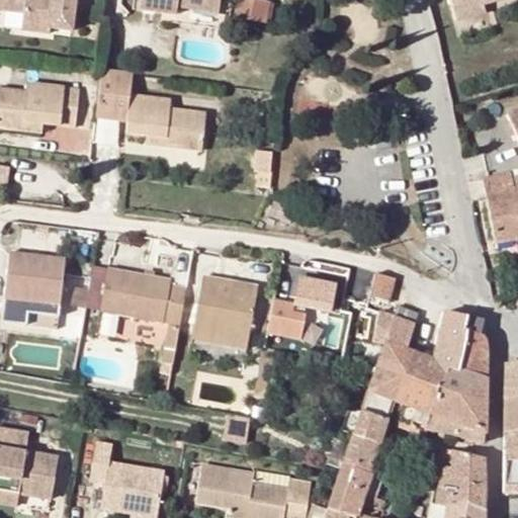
[(0,0),(0,9),(17,11),(15,29),(44,32),(44,29),(65,32),(69,0),(0,0)]
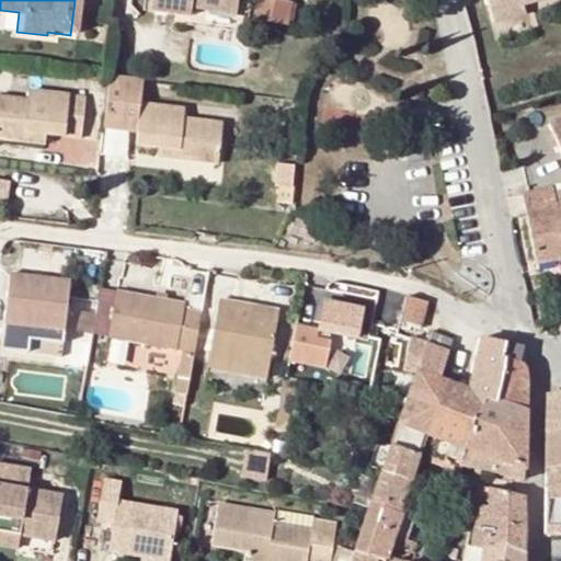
[(149,0),(148,10),(187,15),(189,8),(233,13),(236,0),(149,0)]
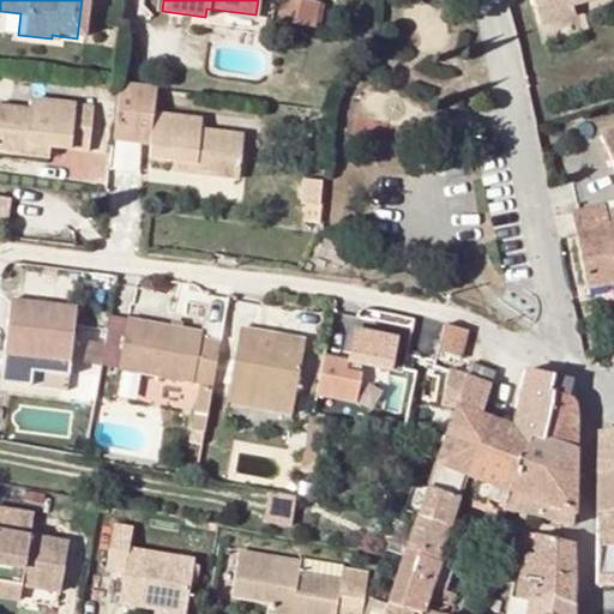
[(282,0),(280,19),(315,25),(320,2),(302,0),(282,0)]
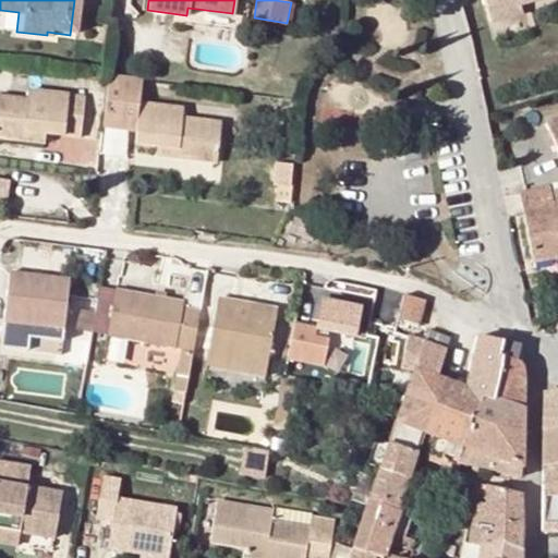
[(485,0),(492,23),(524,14),(522,5),(543,0),(485,0)]
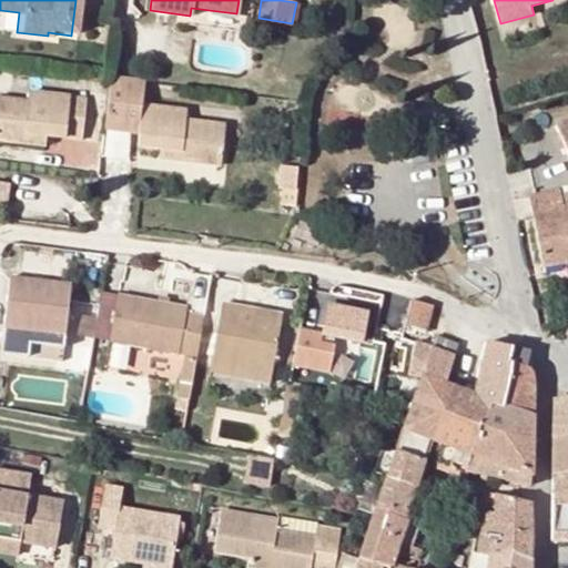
[(110,78),(104,129),(139,132),(142,104),(145,82),(110,78)]
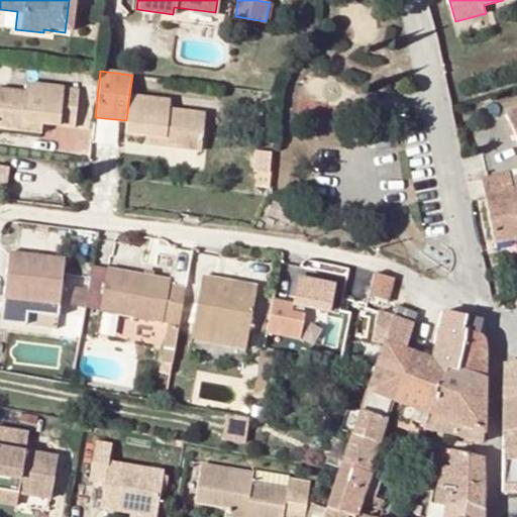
[(27,92),(0,89),(0,126),(21,129),(22,121),(41,124),(73,128),(78,89),(28,82),(27,92)]
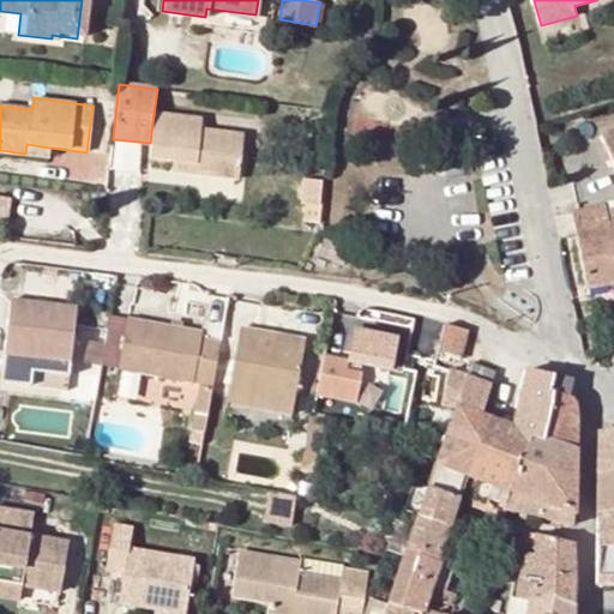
[(149,158),(169,161),(194,163),(193,173),(239,179),(245,133),(202,127),(203,118),(154,113),(150,143),(149,158)]
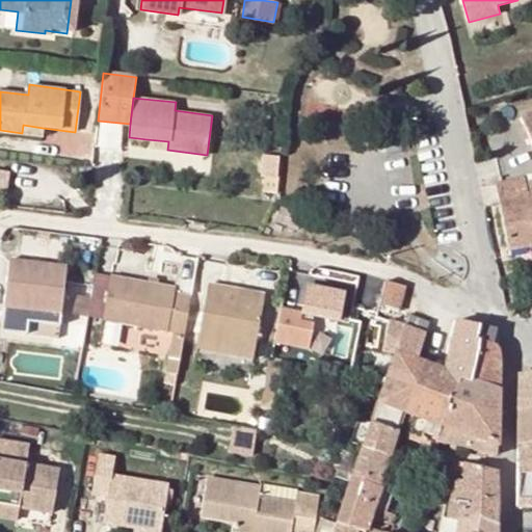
[(531,103),(509,110),(523,158),(531,155),(531,103)]
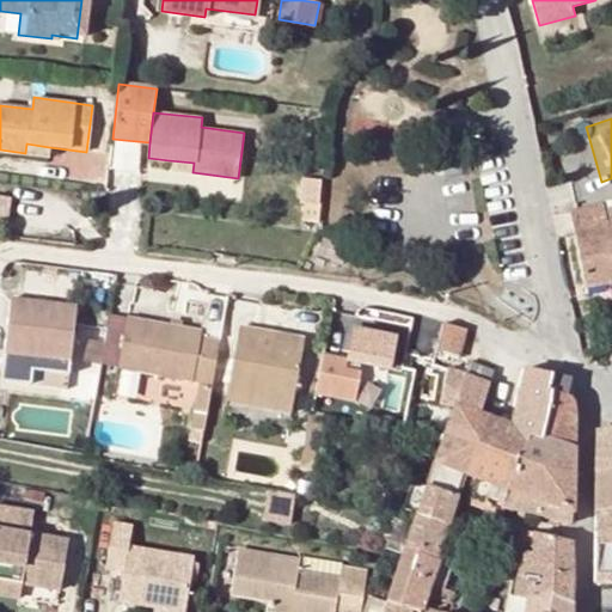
[(26,144),(25,153),(48,155),(49,147),(26,144)]
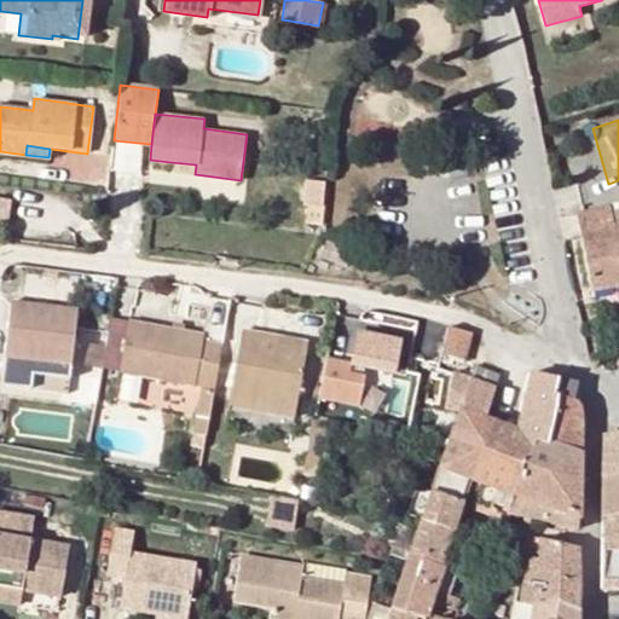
[(196,165),(171,162),(169,172),(195,174),(196,165)]
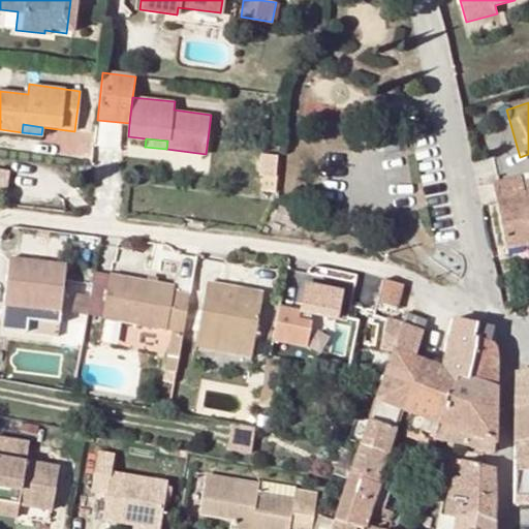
[(9,173),(0,170),(0,189),(6,191),(9,173)]
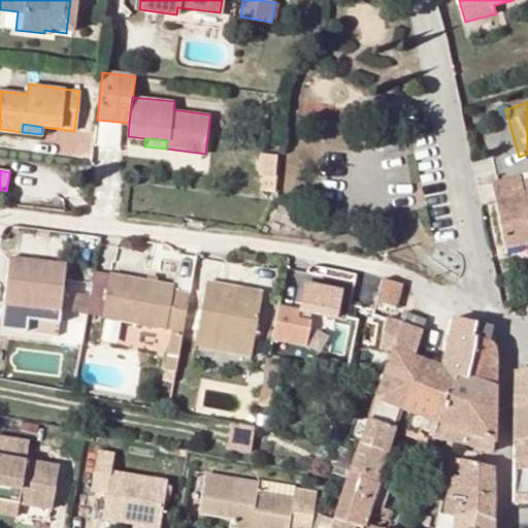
[(520,177),(493,183),(507,248),(527,242),(527,193),(523,194),(520,177)]
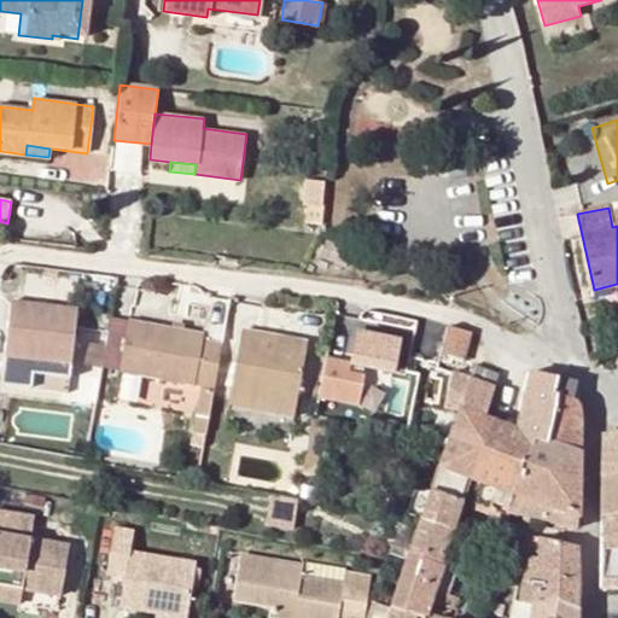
[(7,356),(75,365),(83,310),(16,301),(7,356)]
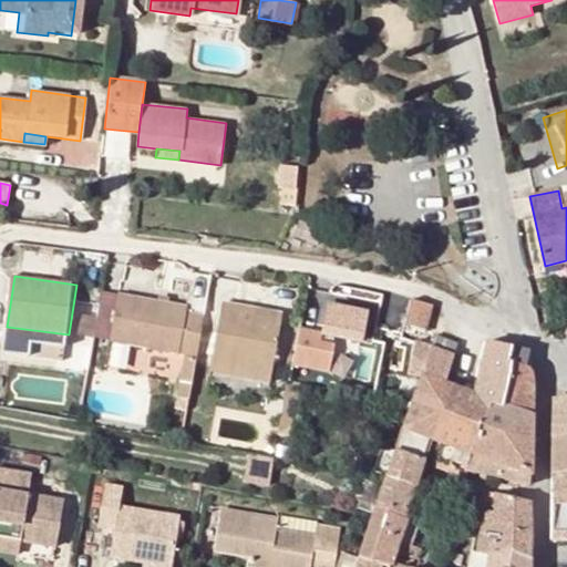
[(192,308),(122,294),(113,339),(183,352),(191,313),(192,308)]
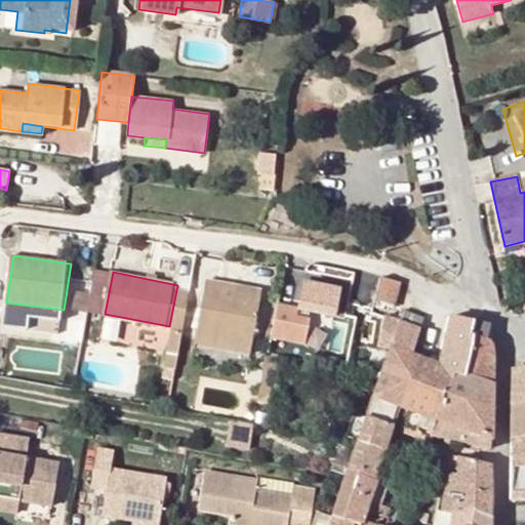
[(399,283),(380,278),(378,288),(374,303),(394,308),(399,283)]
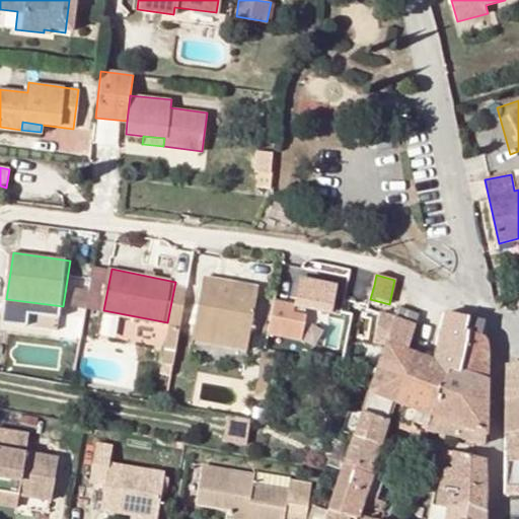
[(251,346),(261,294),(237,290),(237,284),(206,278),(195,336),(251,346)]
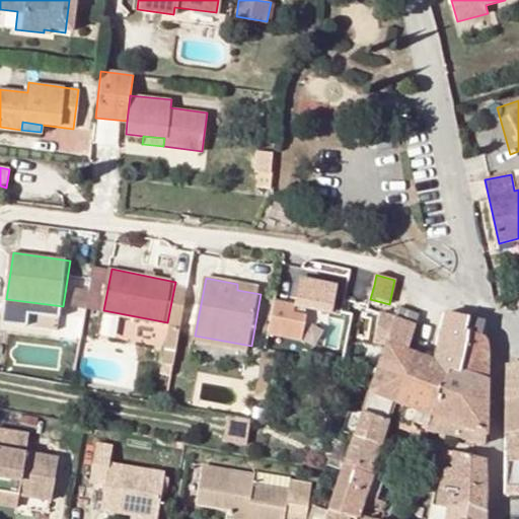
[(358,296),(370,299),(374,285),(362,282),(358,296)]
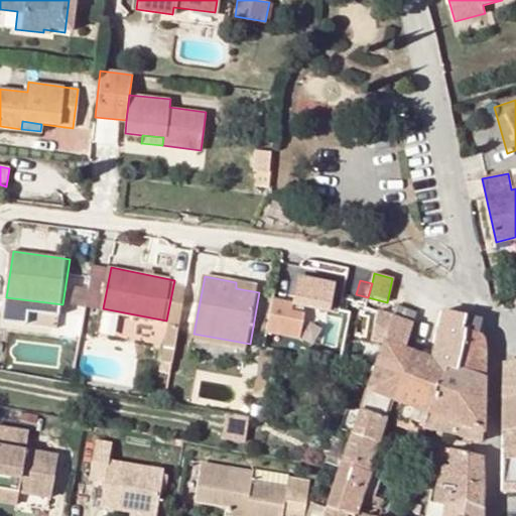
[(260,286),(236,282),(236,288),(259,292),(260,286)]
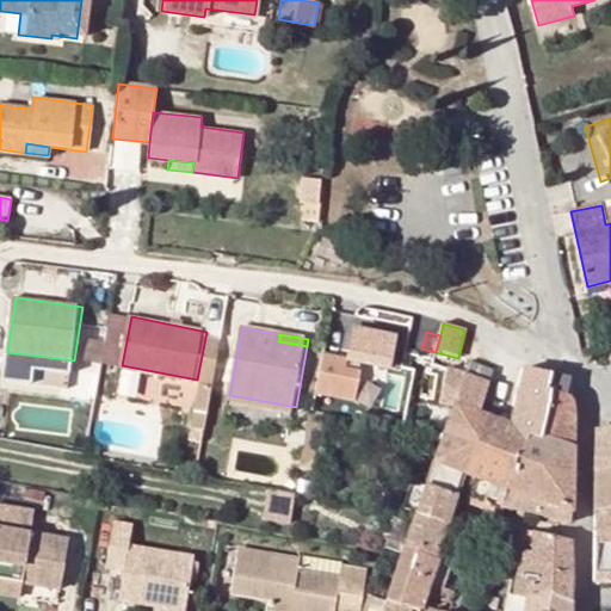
[(221,340),(205,338),(197,380),(203,381),(199,412),(208,413),(221,340)]
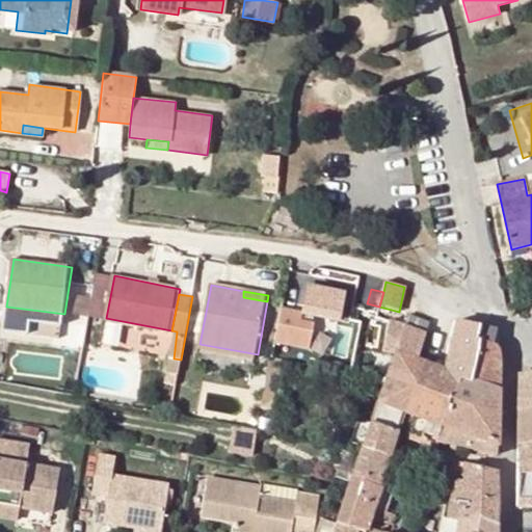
[(63,324),(64,315),(5,308),(4,317),(31,320),(30,331),(57,335),(59,324),(63,324)]
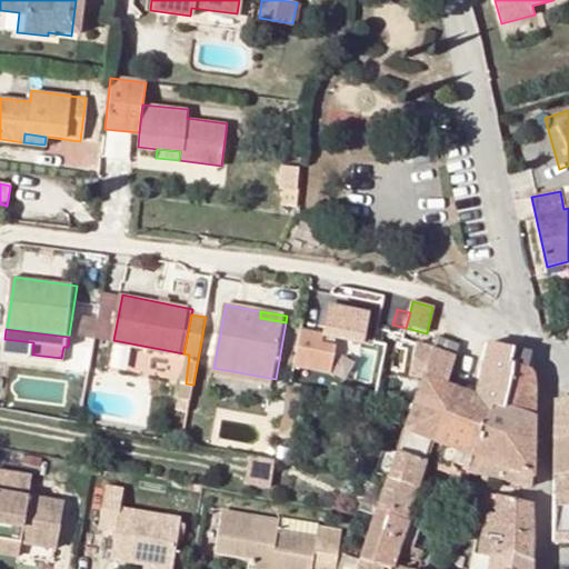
[(337,339),(301,332),(296,368),(330,375),(337,339)]
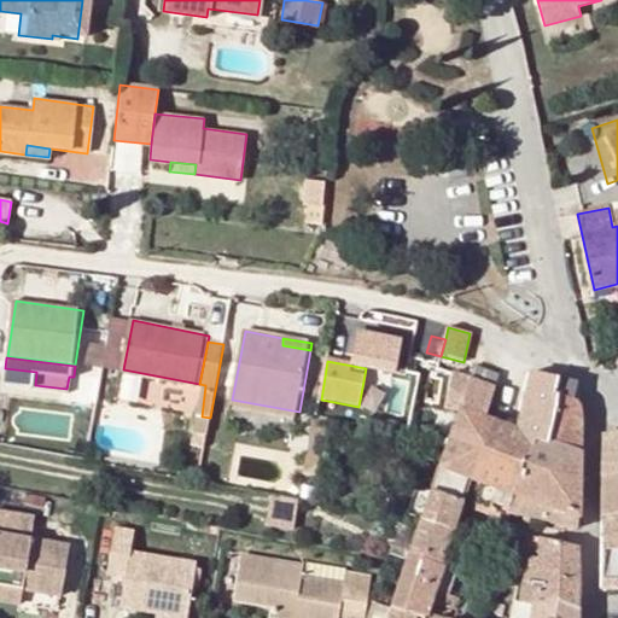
[(467,377),(453,371),(444,407),(459,410),(481,418),(496,374),(473,363),(467,377)]
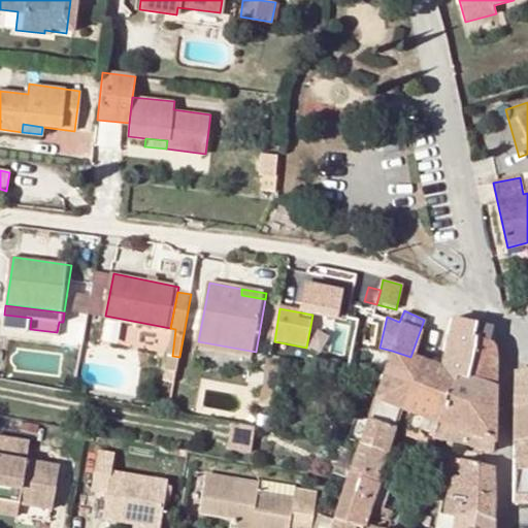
[(461,376),(466,356),(475,323),(453,318),(438,368),(454,374),(461,376)]
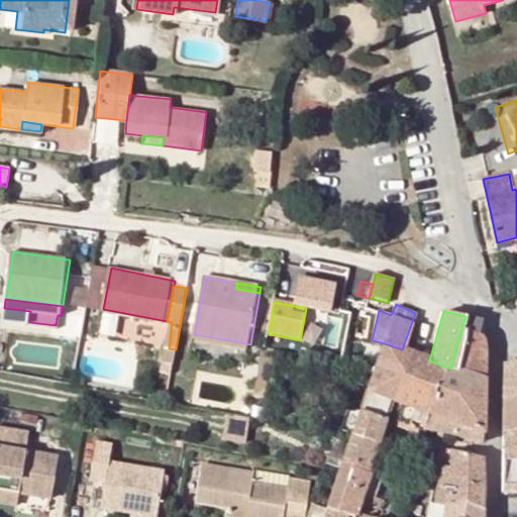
[(113,335),(118,316),(103,313),(99,331),(113,335)]
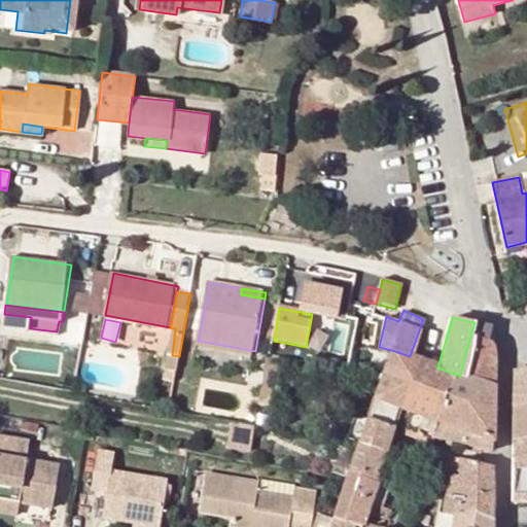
[(475,322),(465,355),(494,362),(494,344),(487,343),(490,326),(475,322)]
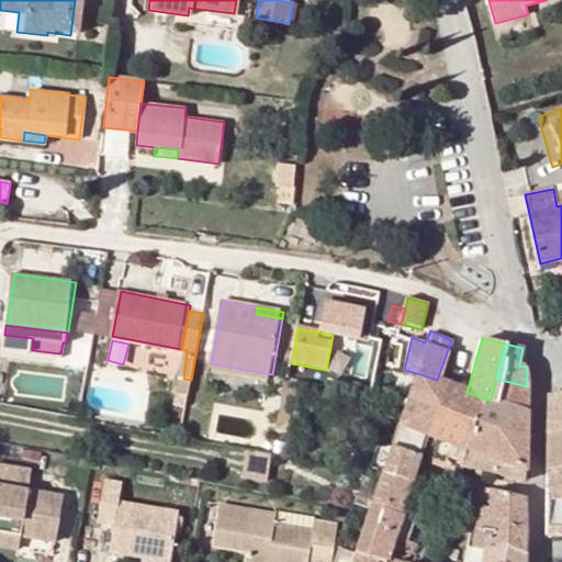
[(211,363),(209,370),(270,381),(272,374),(211,363)]
